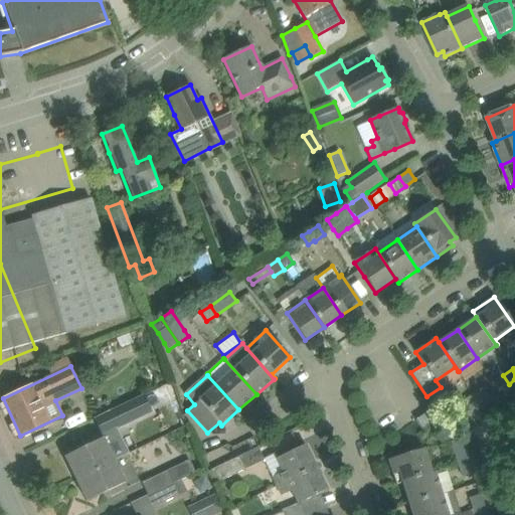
[(484,387),(474,394),(480,403),(490,396),(484,387)]
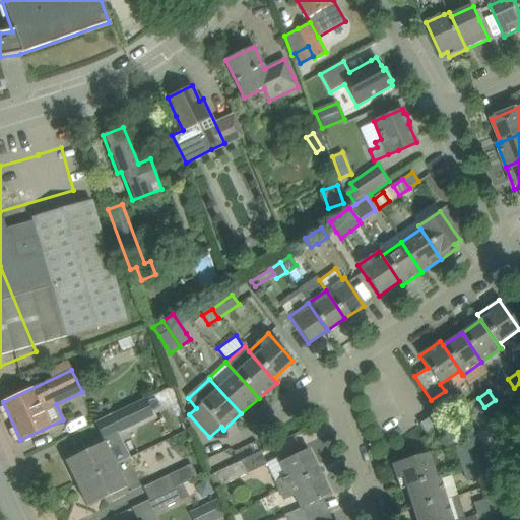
[(484,407),(478,398),(468,404),(474,413),(484,407)]
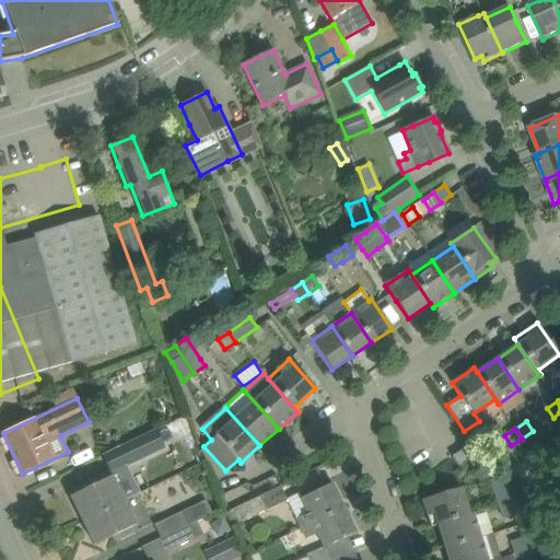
[(144,435),(118,448),(125,464),(126,465),(163,446),(155,431),(144,435)]
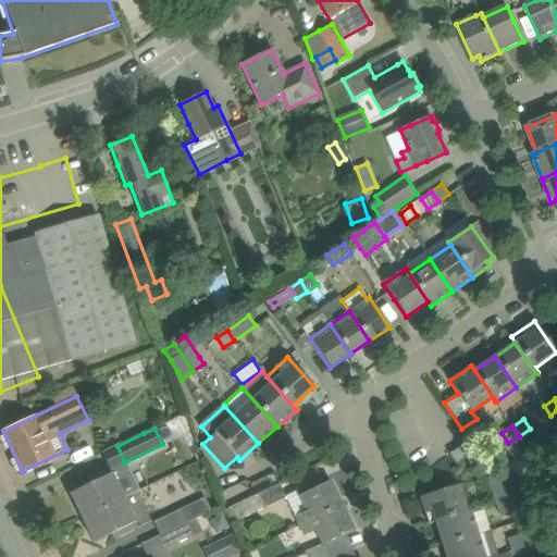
[(467,457),(460,447),(449,455),(456,465),(467,457)]
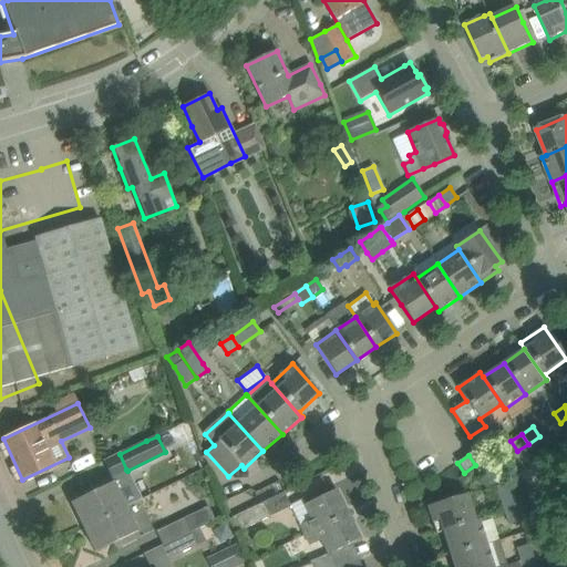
[(72,503),(83,527),(125,507),(110,477),(92,486),(95,492),(72,503)]
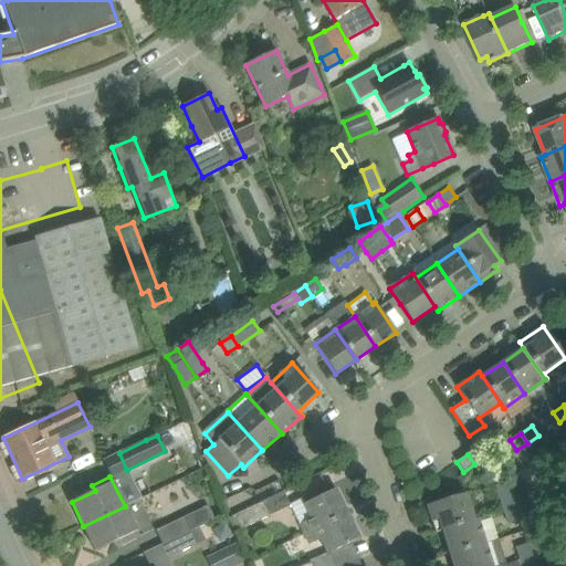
[(496,485),(505,511),(516,506),(509,481),(496,485)]
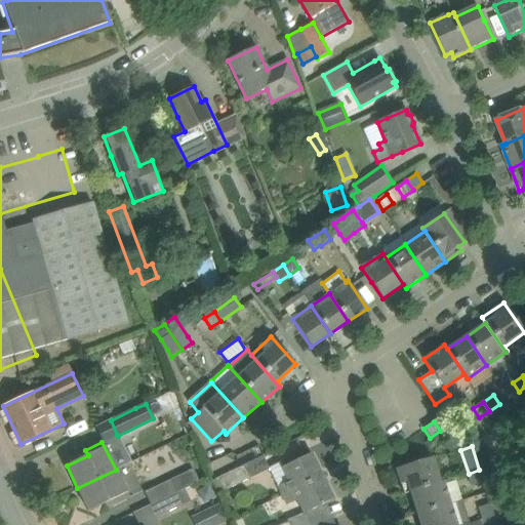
[(312,453),(283,467),(281,461),(268,469),(281,496),(323,476),(312,453)]
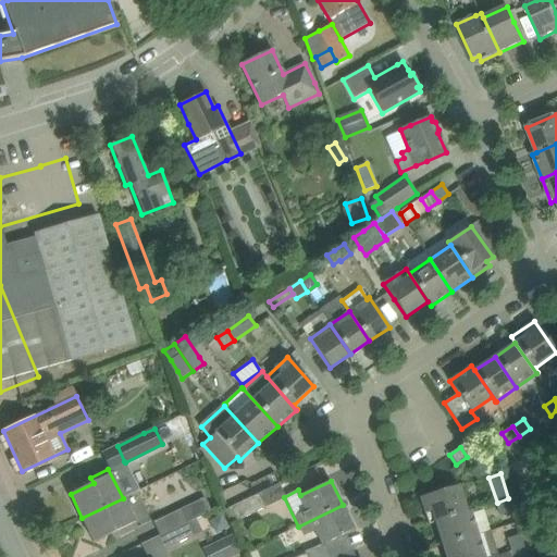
[(429,524),(435,522),(471,510),(471,509),(467,511),(459,485),(421,496),(429,524)]
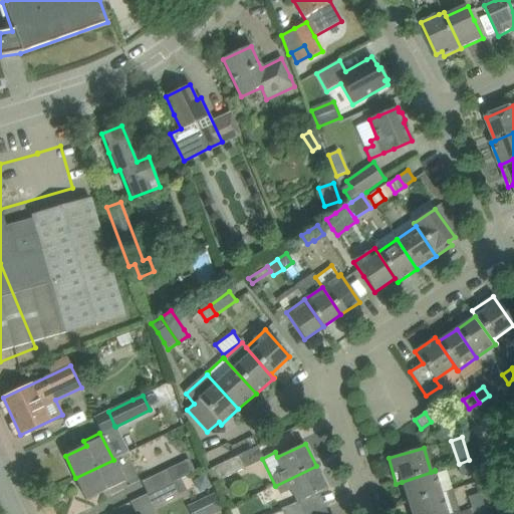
[(239,455),(211,469),(217,482),(246,468),(239,455)]
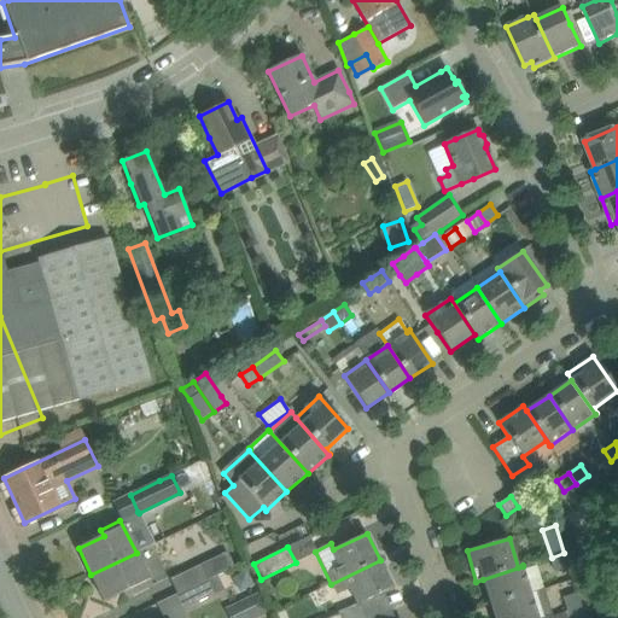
[(136,553),(91,575),(104,601),(129,589),(132,595),(152,584),(136,553)]
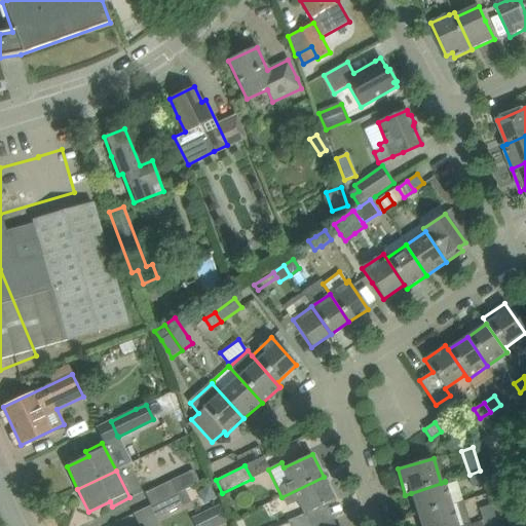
[(151,504),(175,493),(207,478),(205,475),(198,479),(194,471),(170,482),(146,493),(151,504)]
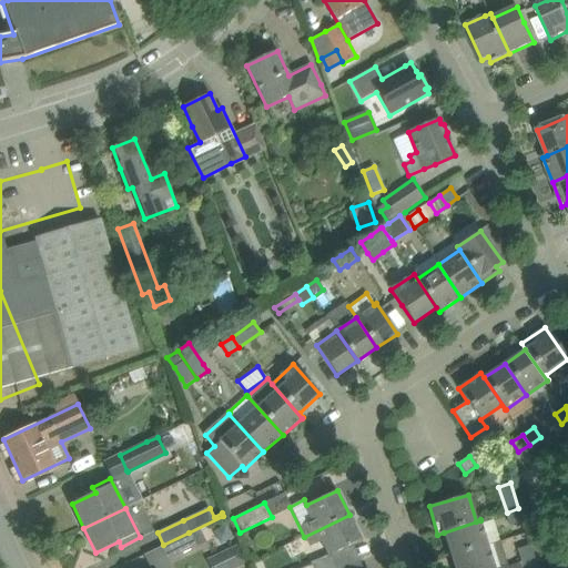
[(518,508),(507,513),(510,525),(523,520),(518,508)]
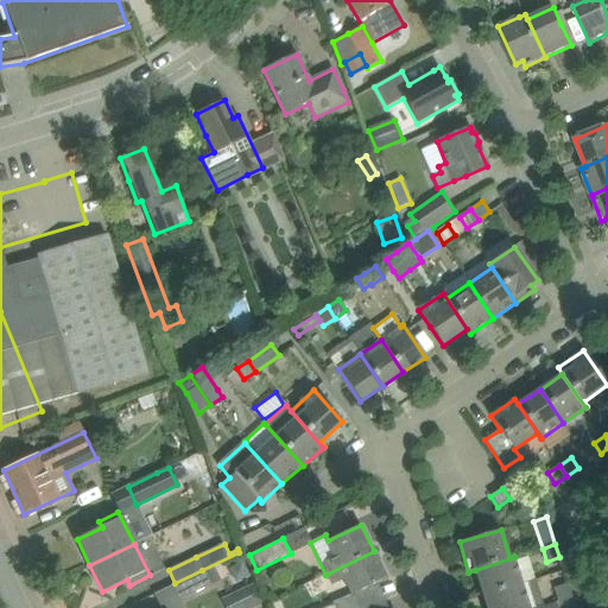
[(374,551),(325,575),(331,586),(344,578),(353,594),(366,588),(386,577),(374,551)]
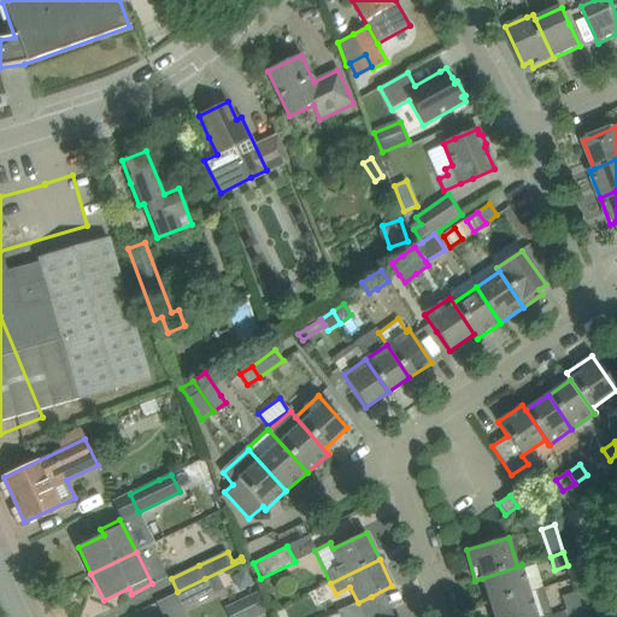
[(522,565),(482,579),(491,605),(529,592),(522,565)]
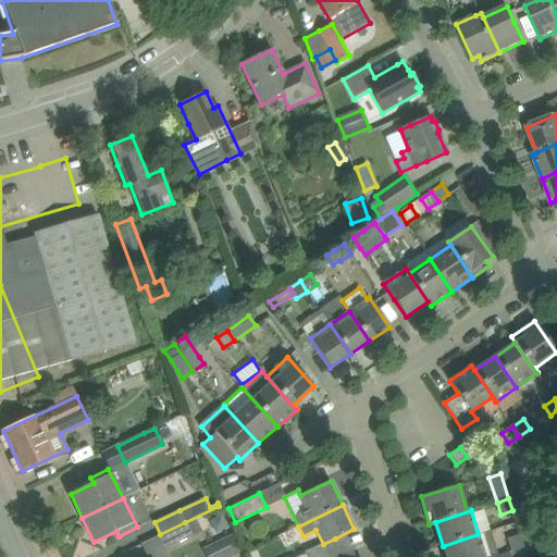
[(185,522),(160,534),(166,548),(192,536),(185,522)]
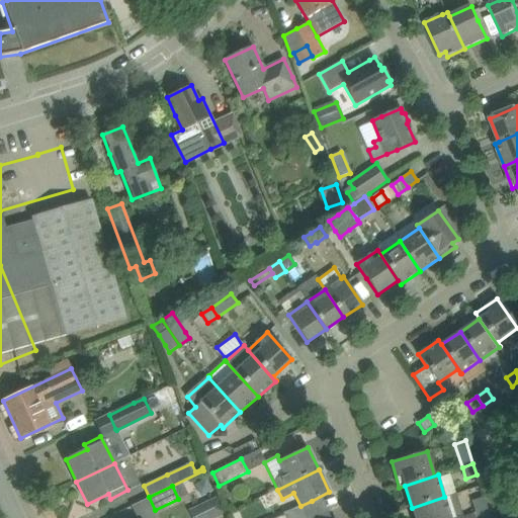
[(218,496),(203,503),(209,517),(212,517),(226,512),(218,496)]
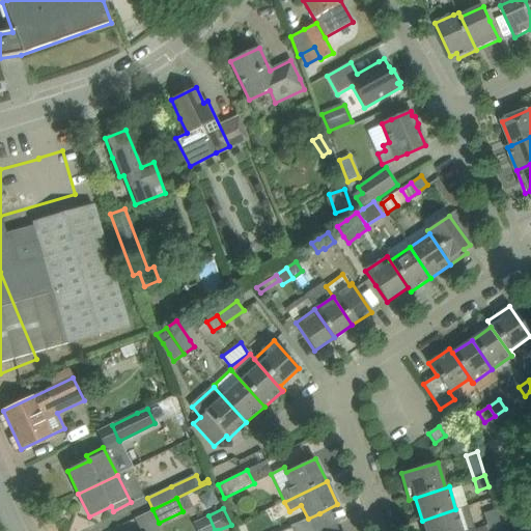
[(422,521),(425,530),(462,530),(455,509),(422,521)]
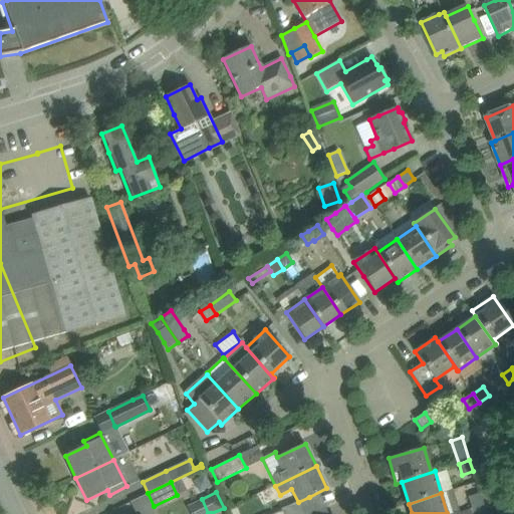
[(469,496),(473,507),(483,503),(480,493),(469,496)]
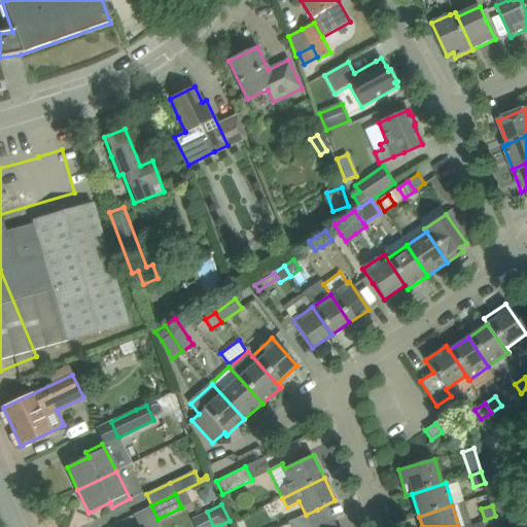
[(498,526),(495,516),(485,520),(487,526),(498,526)]
